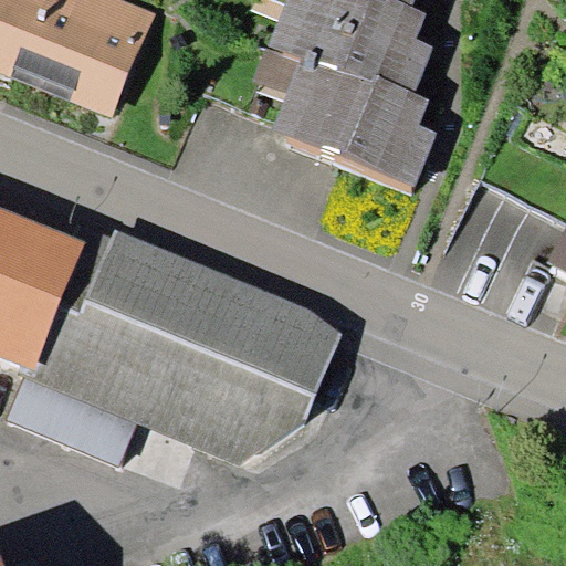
[(0,0),(0,72),(113,117),(156,12),(124,0),(0,0)]
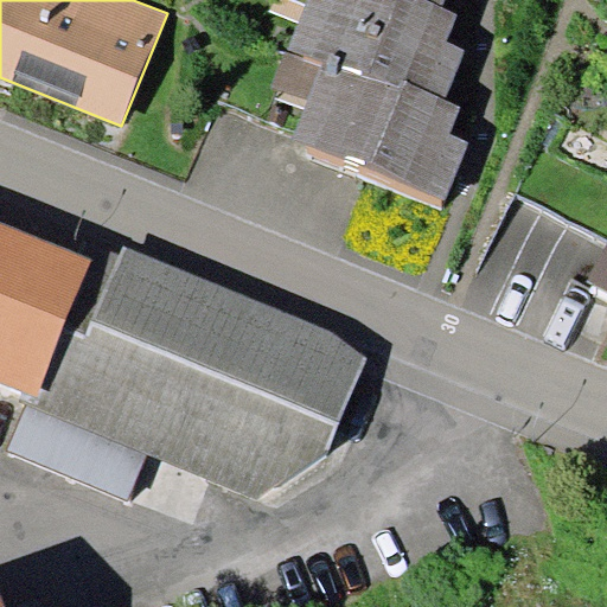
[(402,81),(446,97),(465,48),(447,40),(458,11),(443,5),(429,0),(307,0),(306,4),(289,49),(323,62),(398,90),(402,81)]
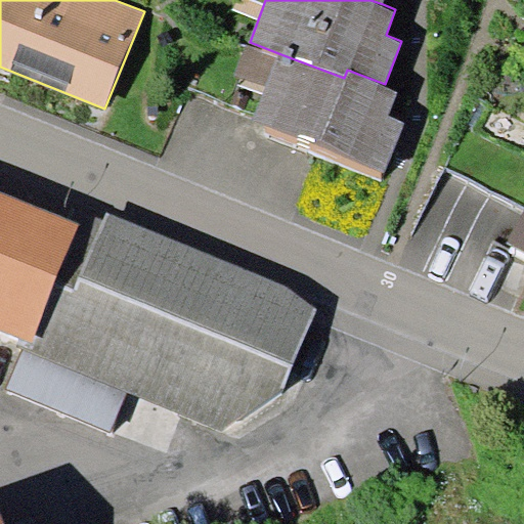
[(264,87),(276,58),(246,46),(234,74),(264,87)]
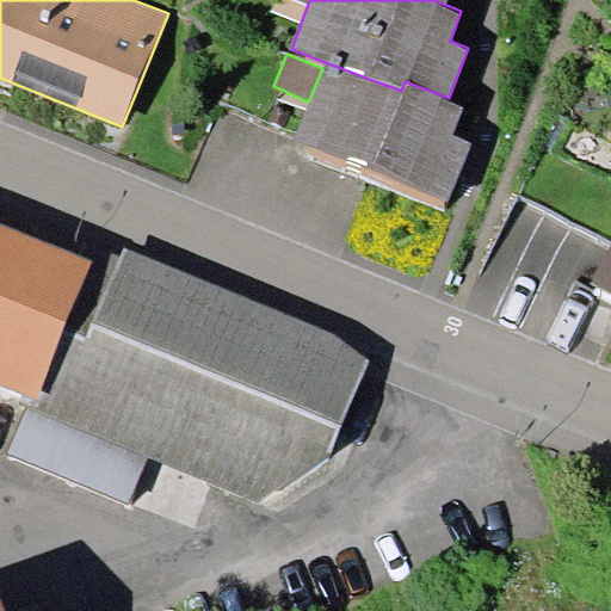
[(449,98),(405,81),(401,91),(325,62),(322,68),(308,102),(294,139),(449,202),(473,142),(454,135),(466,105),(449,98)]
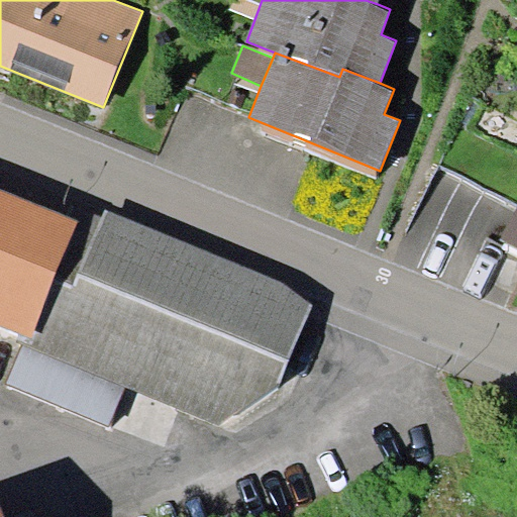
[(0,324),(26,336),(31,338),(77,220),(0,189),(0,324)]
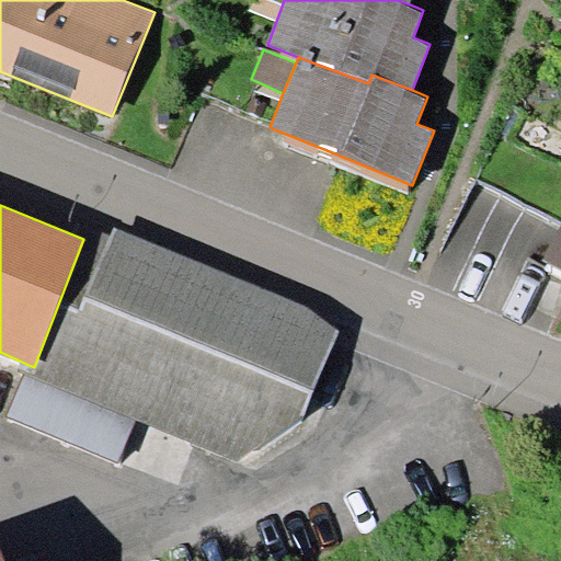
[(304,420),(341,328),(307,306),(115,227),(112,236),(90,227),(83,239),(34,367),(30,377),(135,420),(239,462),(304,420)]
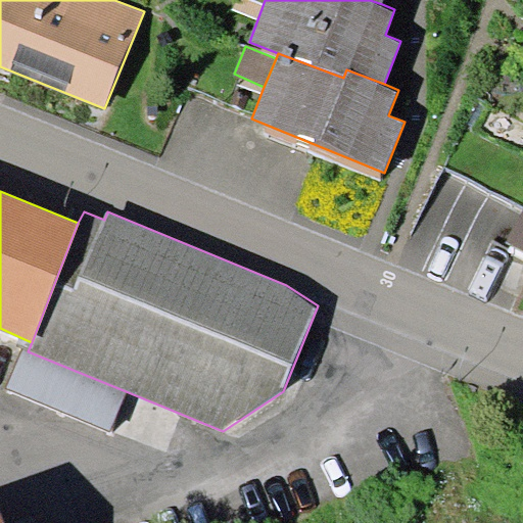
[(522,214),(508,243),(522,251),(522,214)]
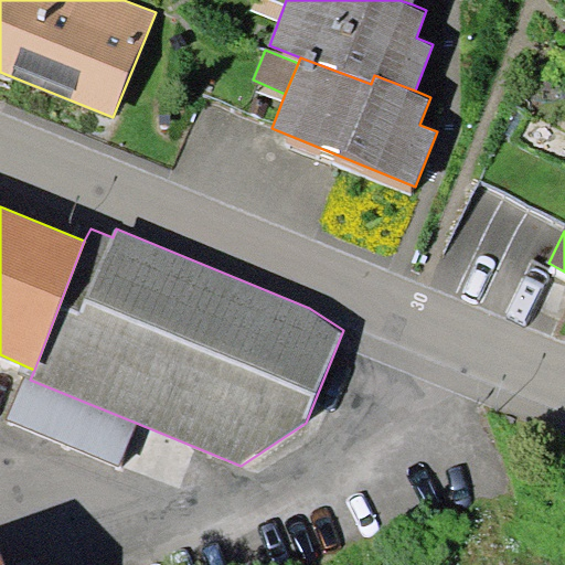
[(119,464),(136,423),(30,380),(34,370),(29,368),(8,418),(119,464)]
